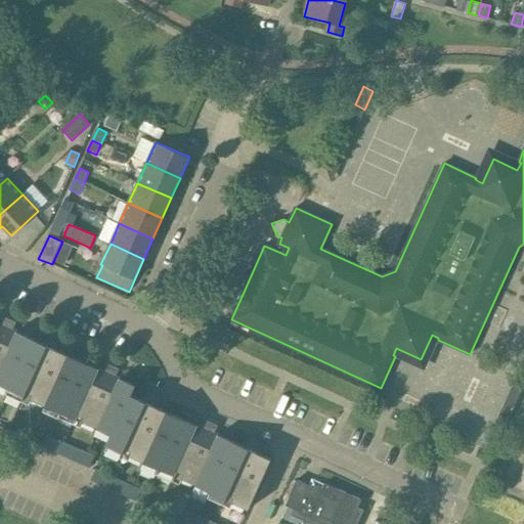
[(0,385),(9,389),(32,339),(12,330),(15,322),(4,317),(1,324),(0,323),(0,385)]
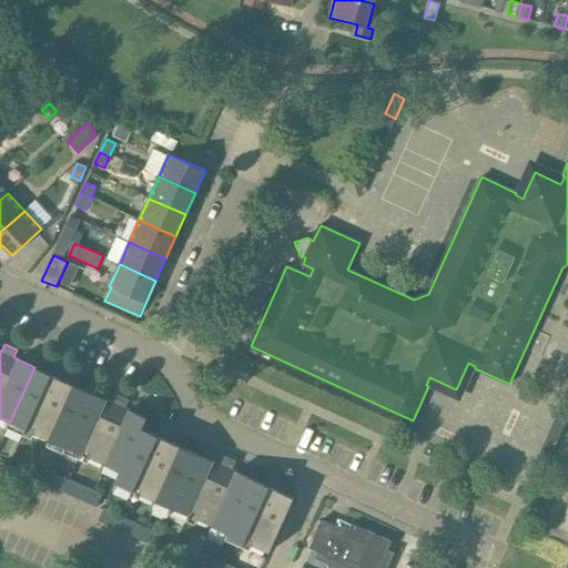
[(10,422),(66,447),(90,393),(62,379),(67,368),(53,363),(48,373),(34,367),(10,422)]
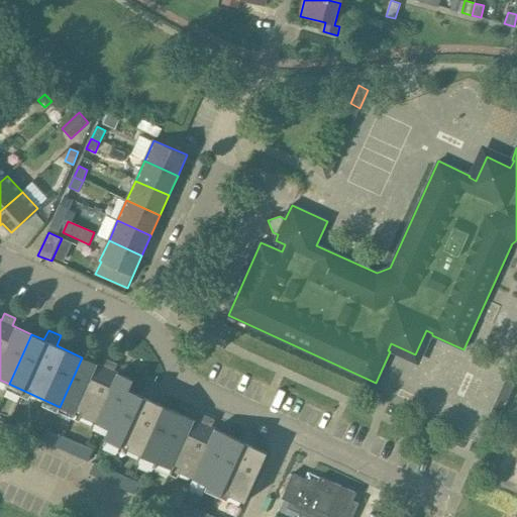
[(82,357),(60,407),(110,430),(128,390),(129,391),(134,381),(114,372),(117,365),(106,359),(103,367),(82,357)]
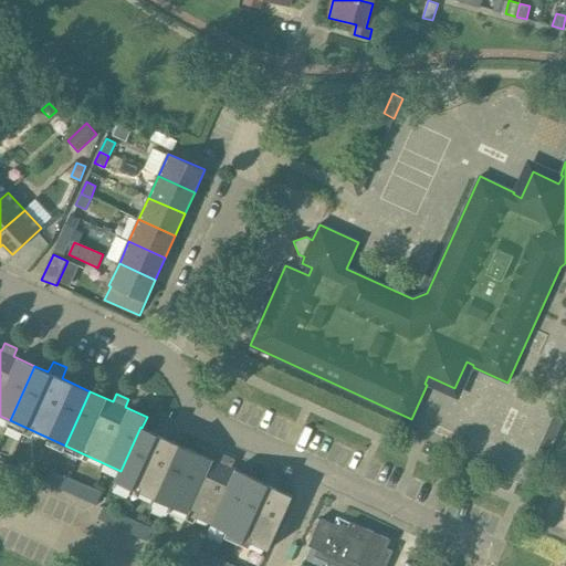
[(171,506),(196,452),(168,439),(173,429),(159,422),(154,433),(142,428),(140,427),(121,471),(116,481),(171,506)]
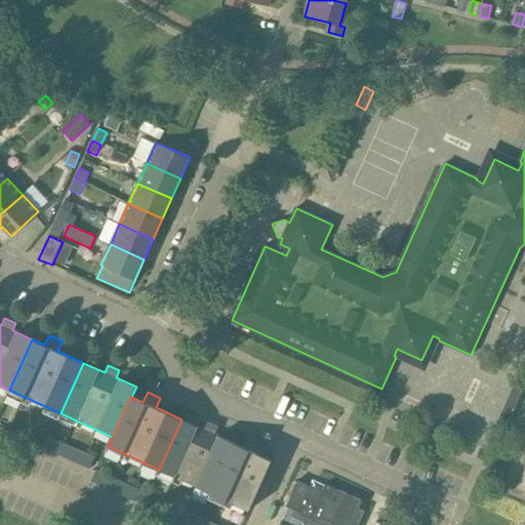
[(182,419),(159,470),(210,493),(234,443),(214,434),(217,427),(206,421),(203,429),(182,419)]
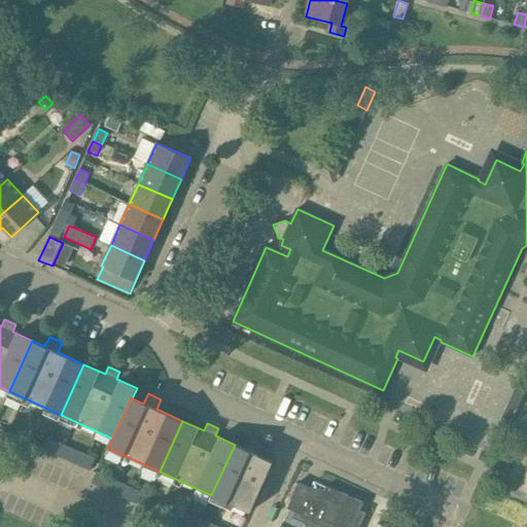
[(44,449),(51,452),(57,441),(49,437),(44,449)]
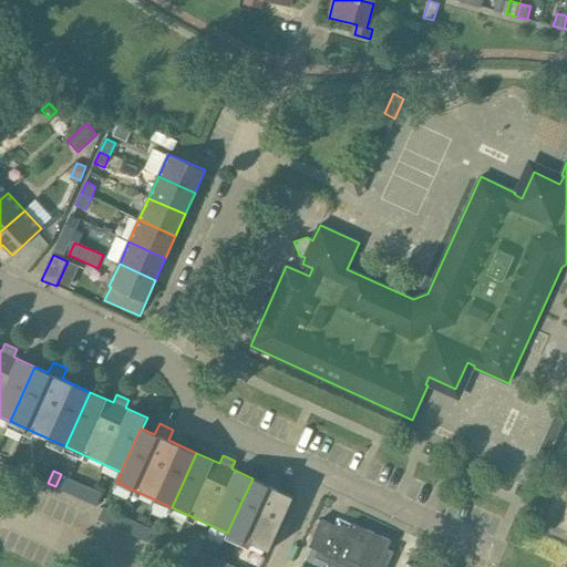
[(253,478),(227,533),(269,552),(295,497),(280,491),(285,480),(270,473),(266,484),(253,478)]
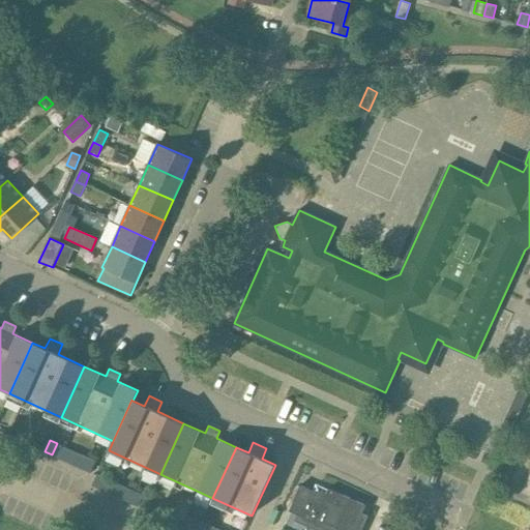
[(57,443),(52,454),(58,458),(63,446),(57,443)]
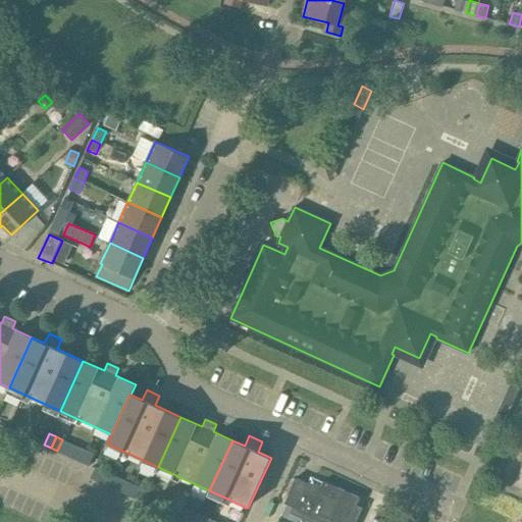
[(62,439),(57,451),(63,454),(68,442),(62,439)]
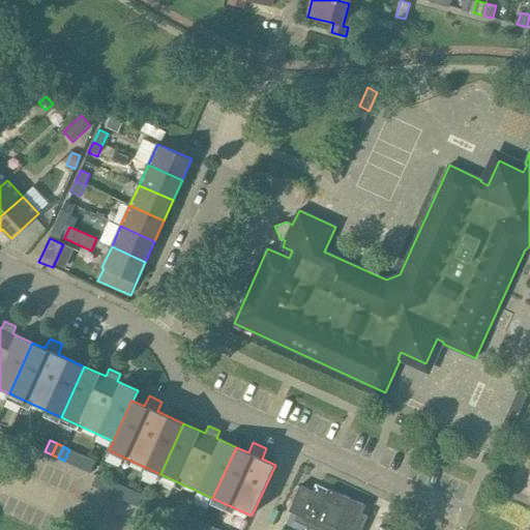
[(64,461),(70,464),(76,452),(69,449),(64,461)]
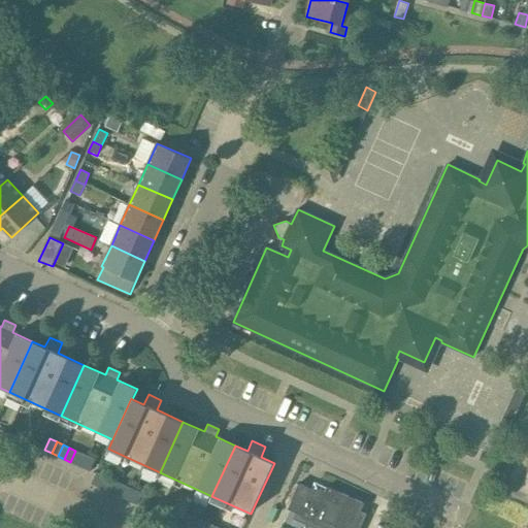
[(75,451),(70,462),(77,465),(83,454),(75,451)]
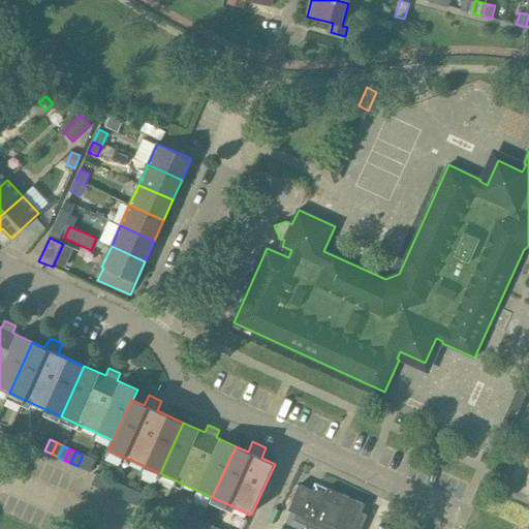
[(83,455),(78,466),(84,469),(89,457),(83,455)]
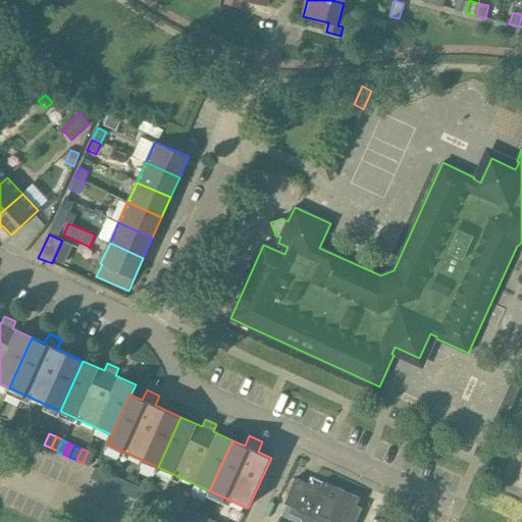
[(88,451),(83,463),(89,465),(94,454),(88,451)]
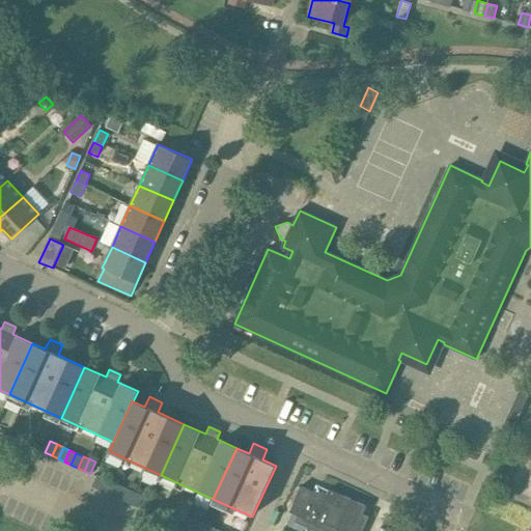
[(92,486),(99,490),(104,478),(96,475),(92,486)]
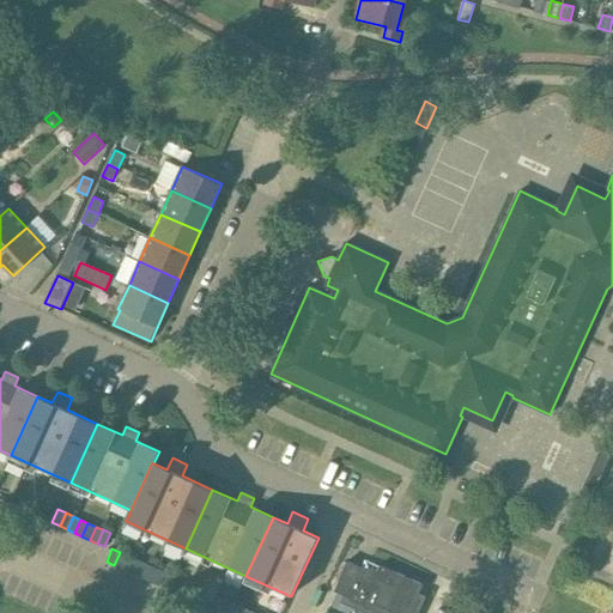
[(114,565),(121,568),(127,556),(120,552),(114,565)]
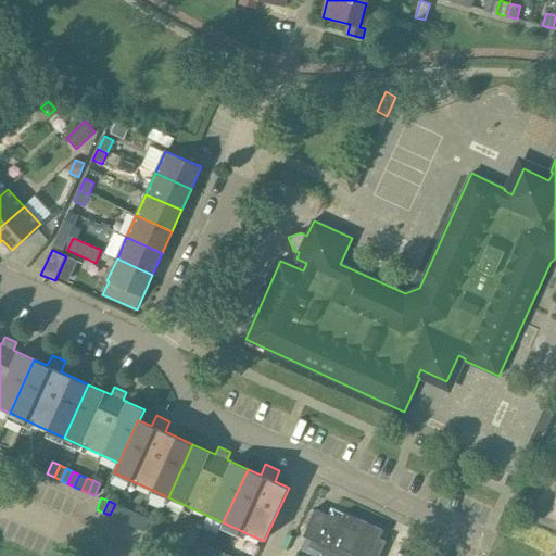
[(110,515),(117,518),(122,507),(115,504),(110,515)]
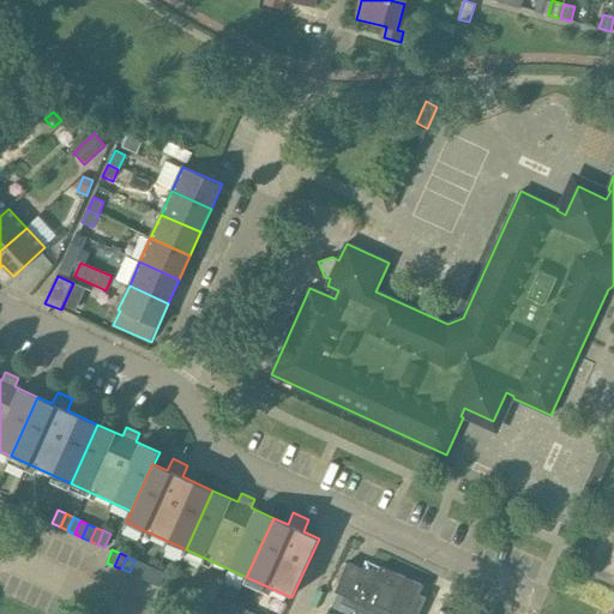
[(130,572),(137,576),(143,563),(134,560),(130,572)]
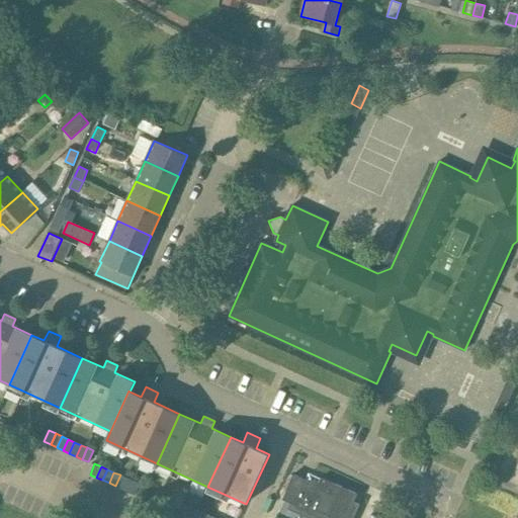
[(355,517),(361,505),(356,502),(359,495),(343,488),(321,478),(321,479),(309,473),(307,480),(293,473),(282,500),(291,504),(289,510),(308,517),(355,517)]
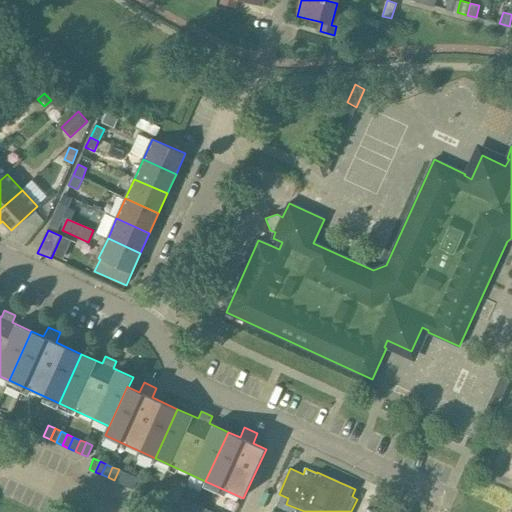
[(119,469),(114,480),(120,483),(125,472),(119,469)]
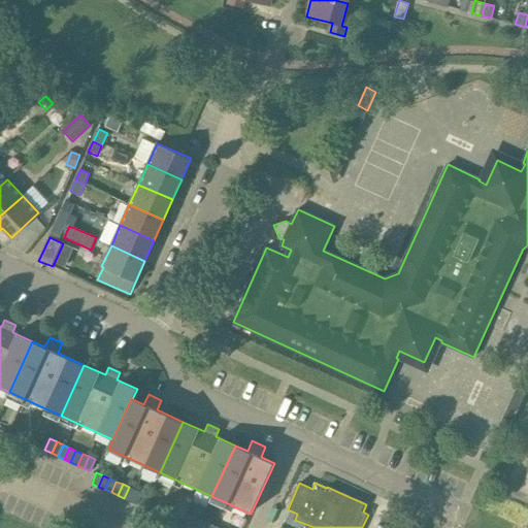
[(129,487),(124,498),(131,501),(135,490),(129,487)]
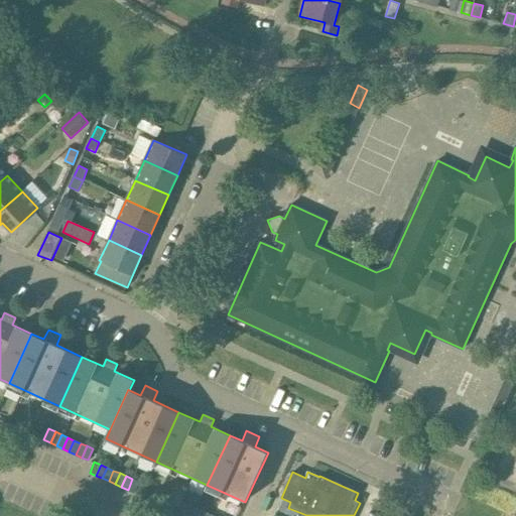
[(139,482),(132,479),(128,490),(134,493),(139,482)]
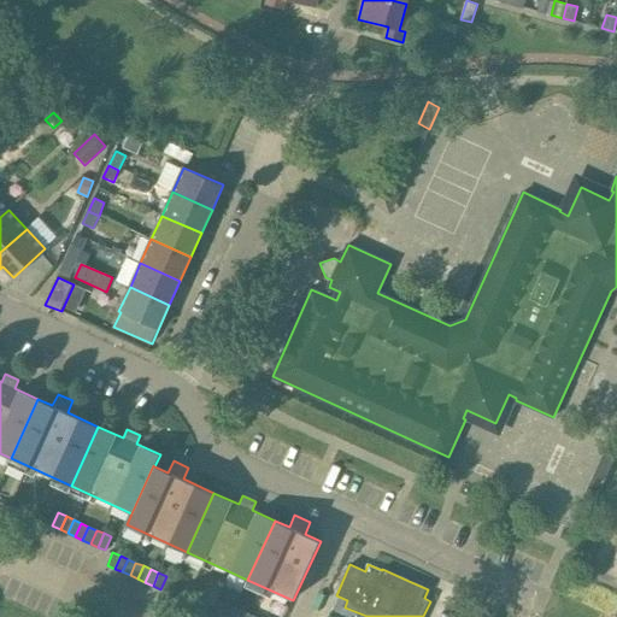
[(213,613),(221,616),(227,604),(219,600),(213,613)]
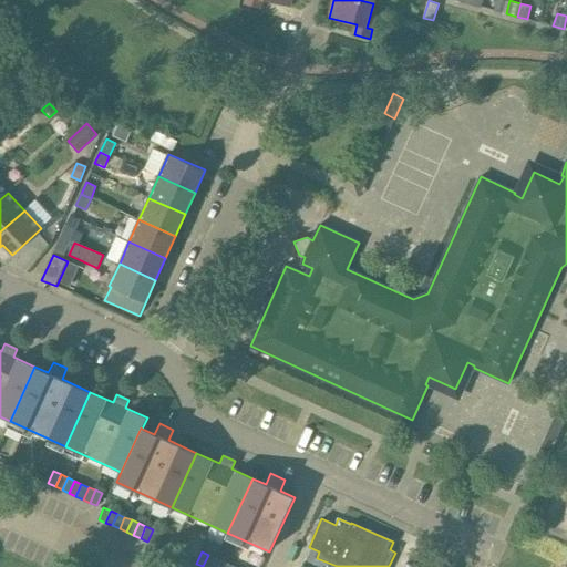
[(210,566),(216,558),(208,555),(203,566),(204,566),(210,566)]
